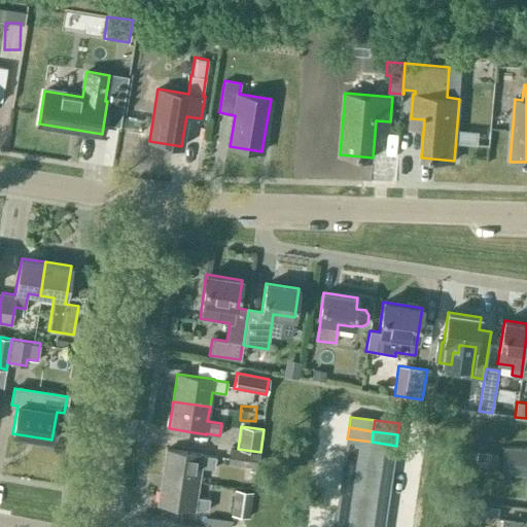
[(347,438),(346,450),(370,453),(372,442),(347,438)]
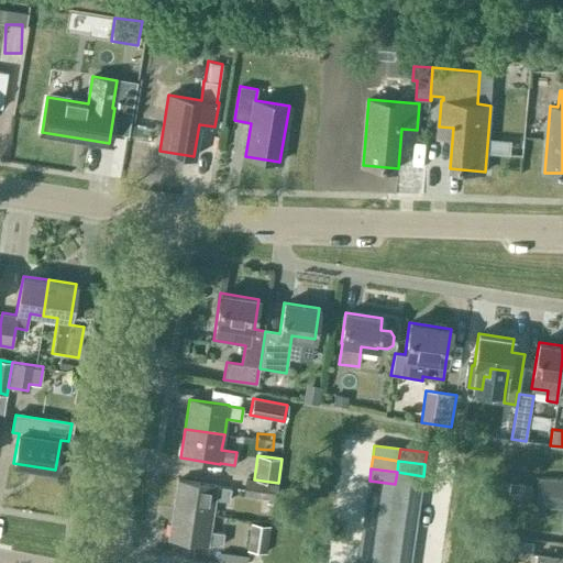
[(395,484),(421,488),(423,476),(397,472),(395,484)]
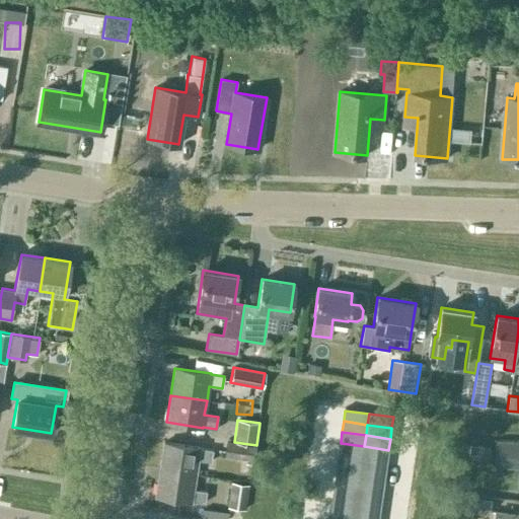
[(163,442),(159,469),(196,474),(198,460),(211,462),(213,450),(200,447),(163,442)]
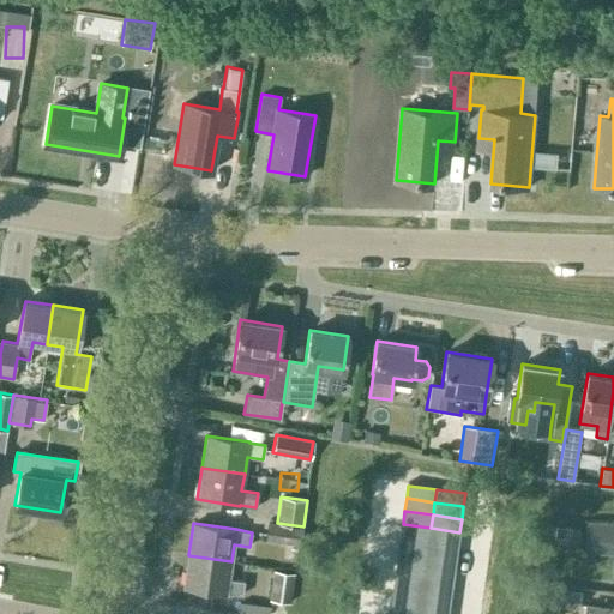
[(613,524),(587,523),(584,552),(613,553),(613,524)]
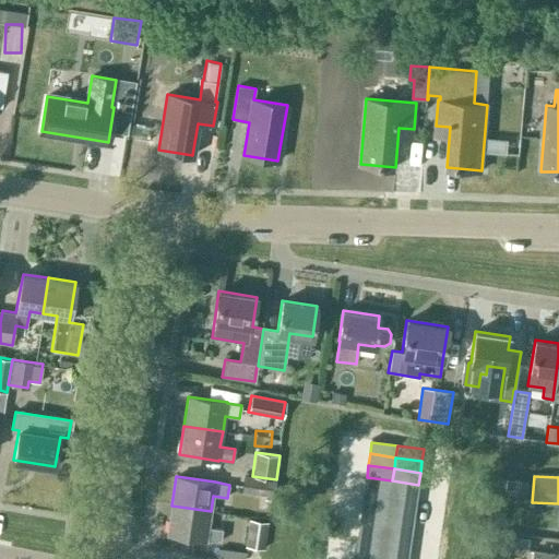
[(276,480),(242,477),(240,492),(274,497),(276,480)]
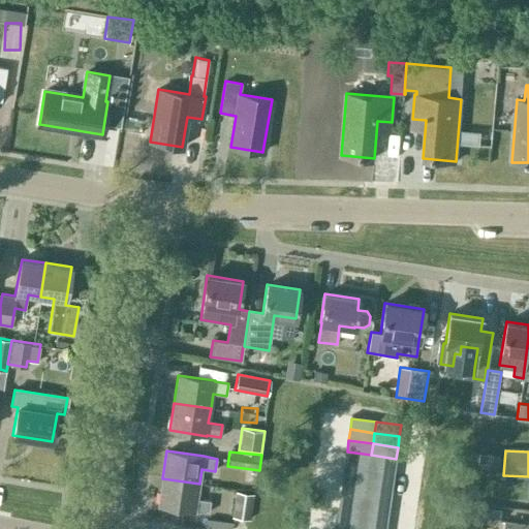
[(347,452),(345,462),(370,466),(371,455),(347,452)]
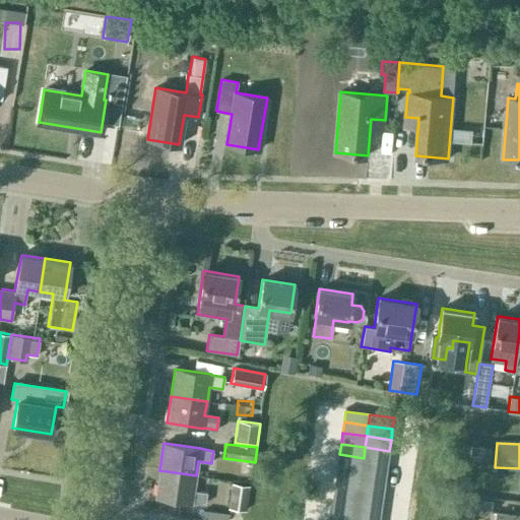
[(364,458),(388,461),(389,451),(365,447),(364,458)]
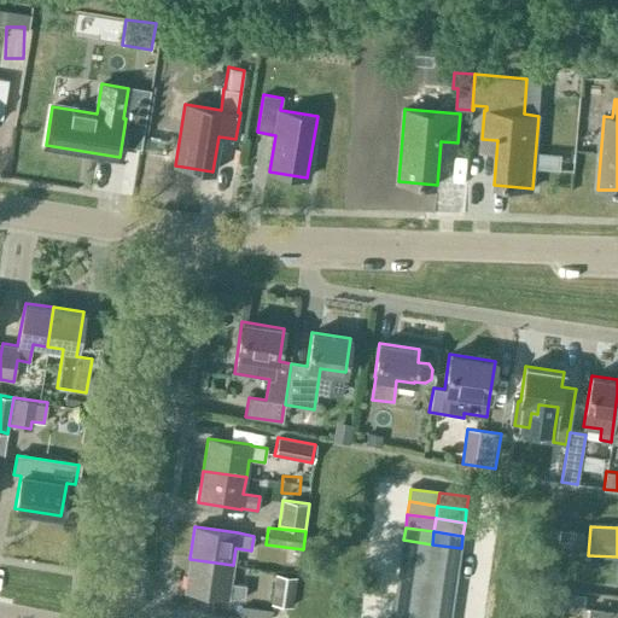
[(582,547),(583,534),(560,531),(559,544),(582,547)]
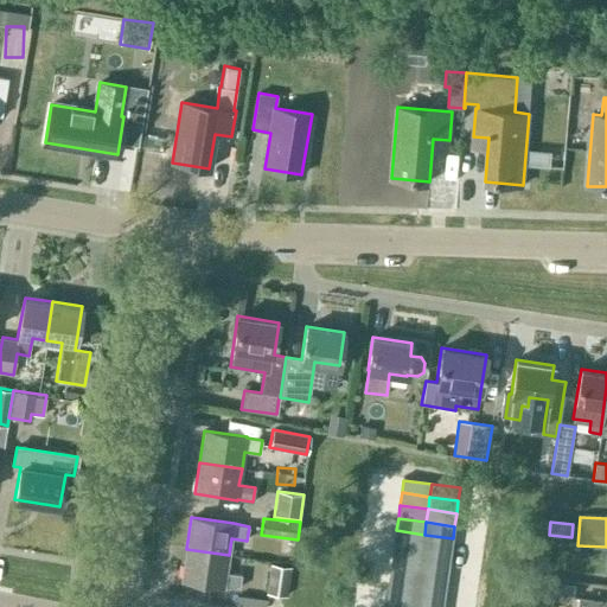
[(396,530),(394,543),(422,548),(425,535),(396,530)]
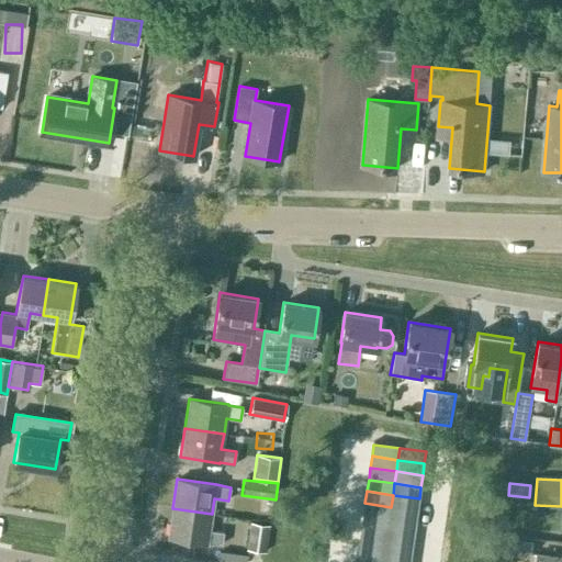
[(391,507),(417,510),(419,498),(393,495),(391,507)]
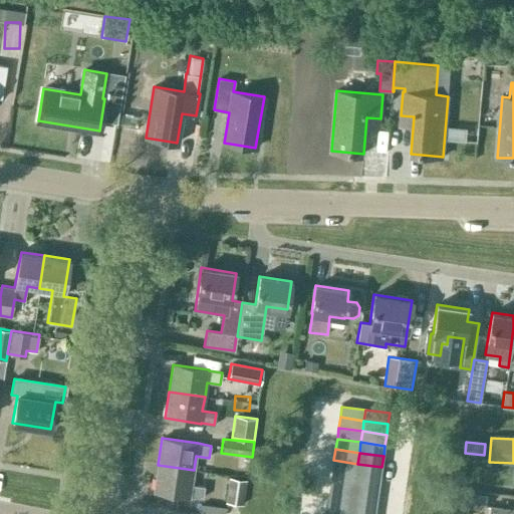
[(333,460),(332,471),(356,474),(357,464),(333,460)]
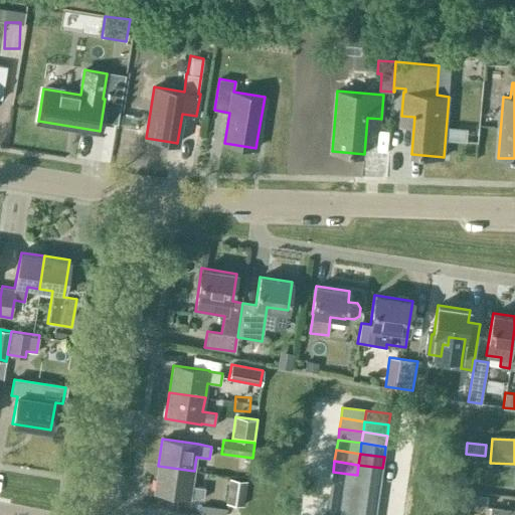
[(357,475),(381,479),(382,468),(358,465),(357,475)]
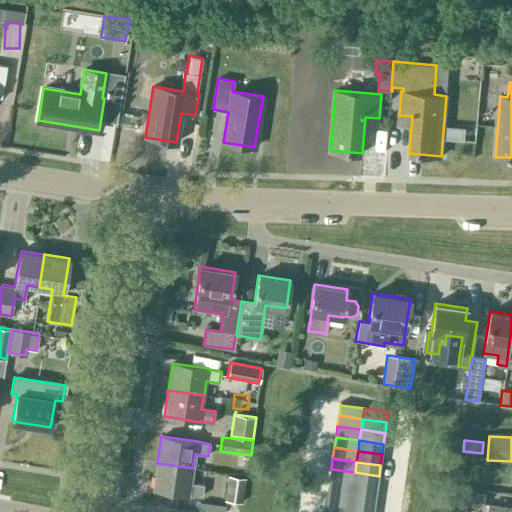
[(190,482),(193,468),(157,463),(153,490),(189,495),(189,494),(202,496),(204,484),(190,482)]
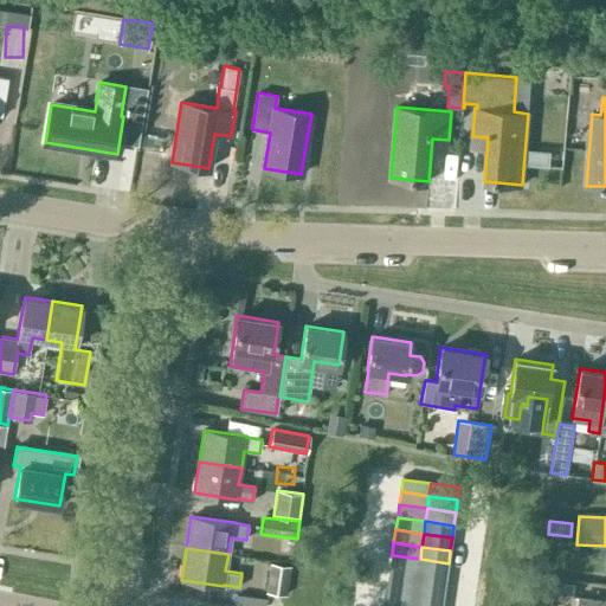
[(392,555),(389,568),(418,572),(420,559),(392,555)]
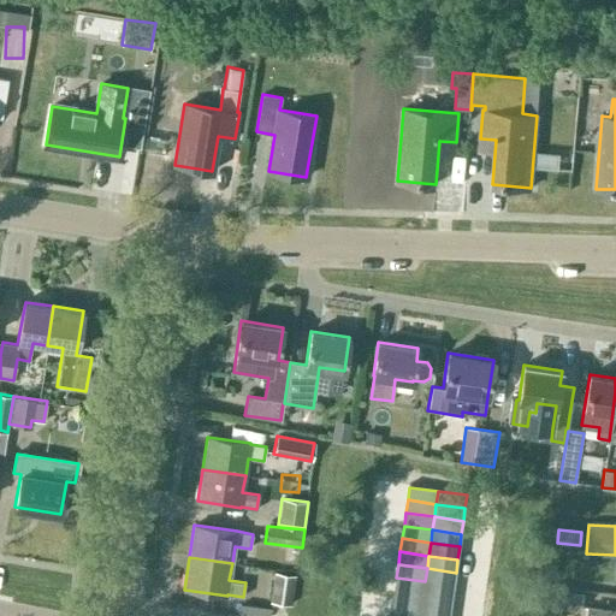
[(425,581),(454,586),(456,573),(427,568),(425,581)]
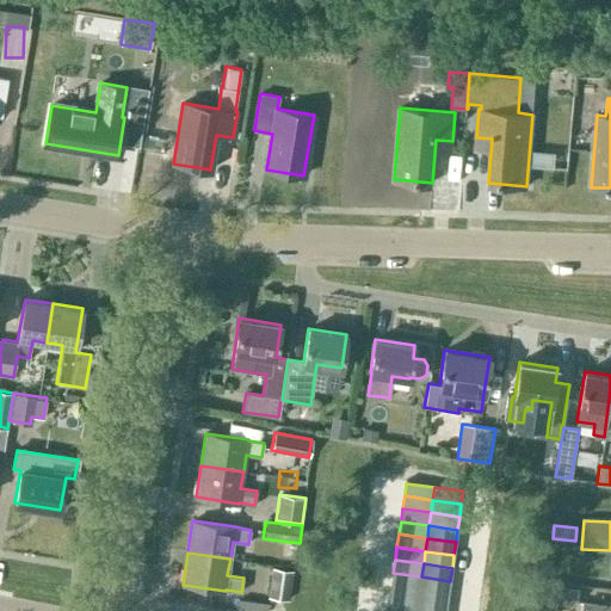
[(292,571),(272,568),(267,597),(289,600),(292,571)]
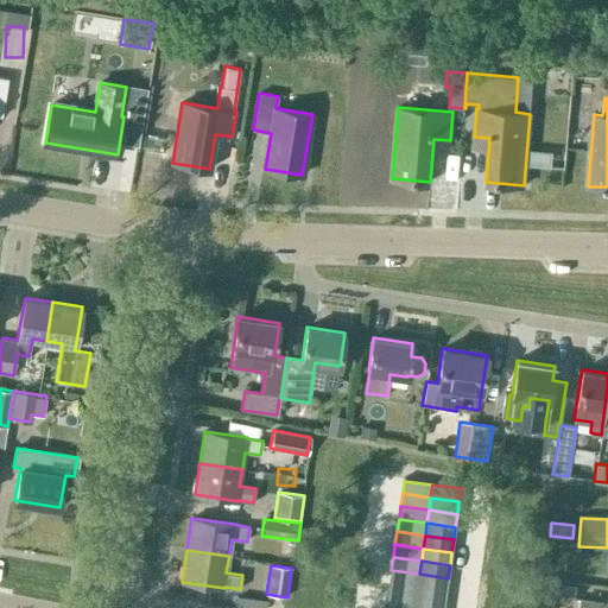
[(391,570),(390,582),(418,587),(419,574),(391,570)]
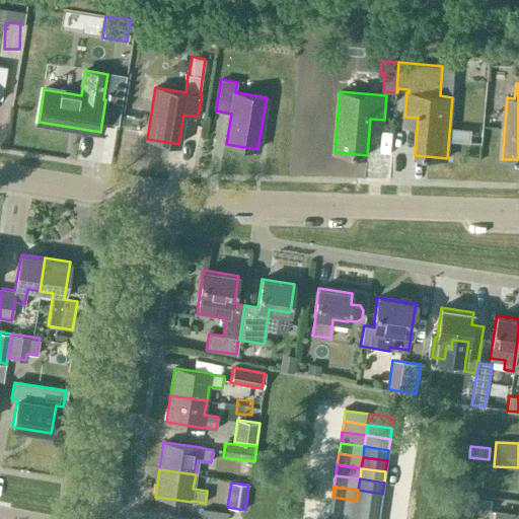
[(357,501),(380,504),(382,494),(358,490),(357,501)]
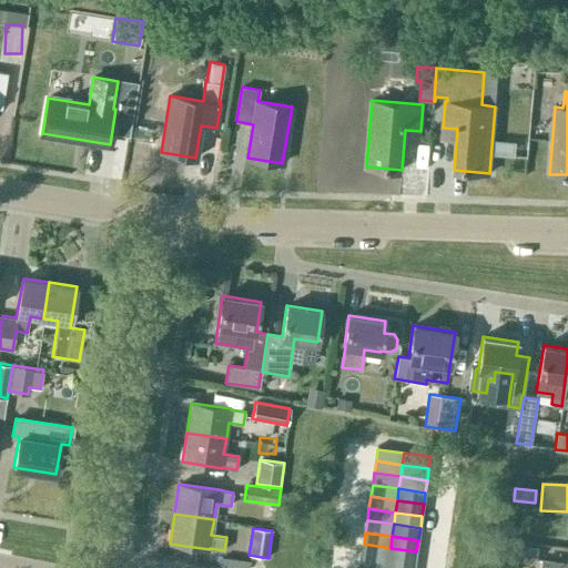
[(538,545),(503,541),(499,567),(514,567),(516,560),(536,563),(538,545)]
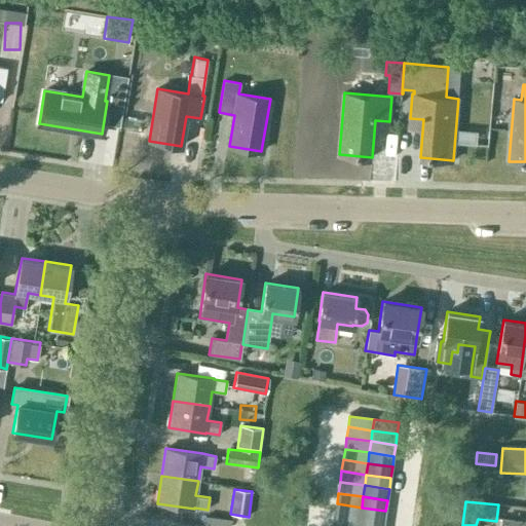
[(335,515),(360,519),(362,508),(337,503),(335,515)]
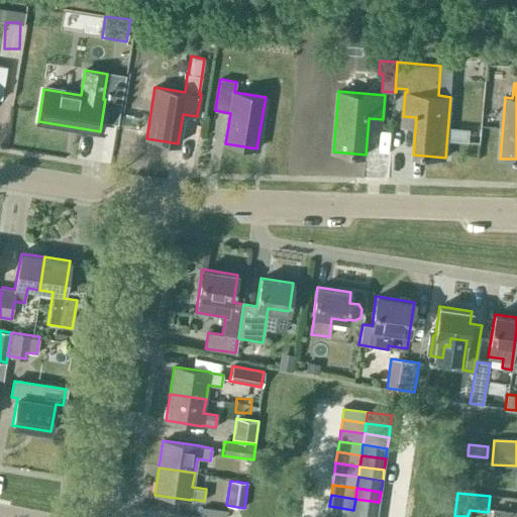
[(353,510),(378,513),(379,502),(355,499),(353,510)]
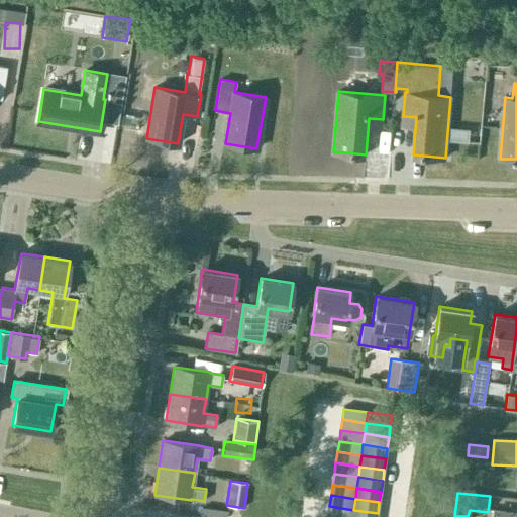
[(352,516),(353,510),(329,506),(327,516),(352,516)]
